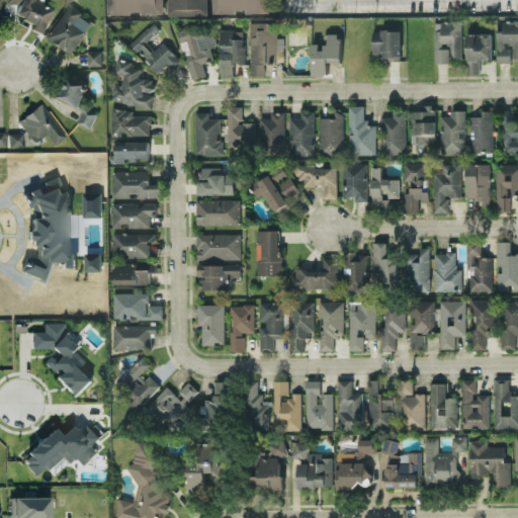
[(5,0),(6,4),(17,4),(17,16),(32,22),(32,29),(41,33),(51,9),(41,5),(40,0),(5,0)]
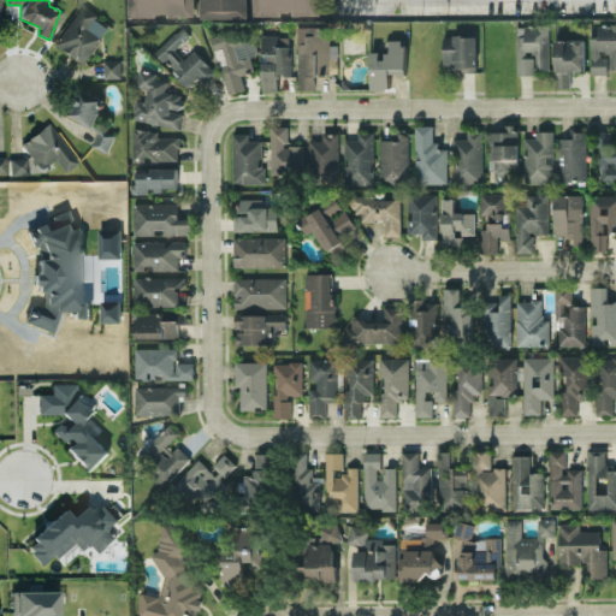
[(126,0),(196,0),(196,16),(128,17),(126,0)]
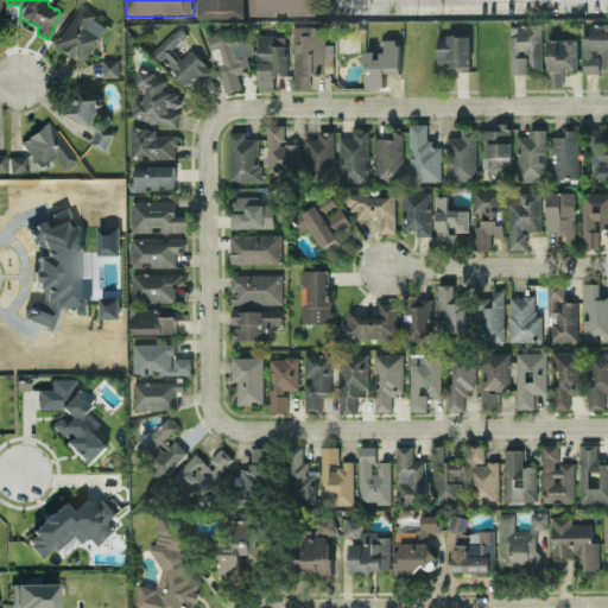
[(197,0),(244,0),(244,17),(198,17),(197,0)]
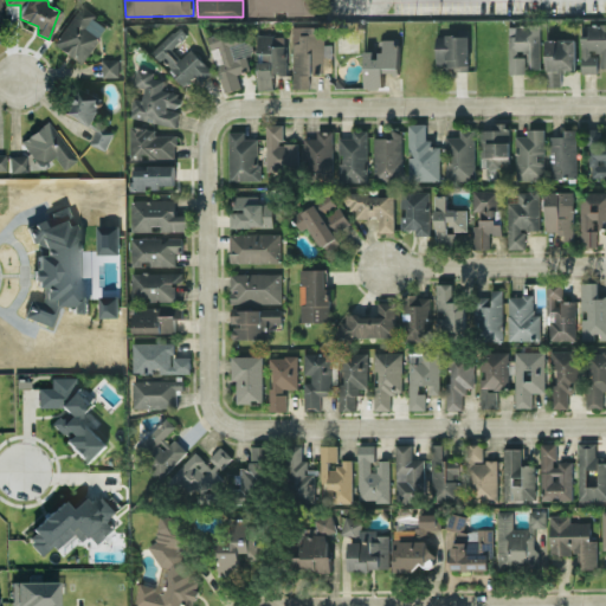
[(250,0),(250,14),(268,13),(270,14),(275,14),(276,13),(276,8),(287,10),(288,12),(289,11),(289,13),(295,14),(296,13),(315,12),(314,0),(250,0)]
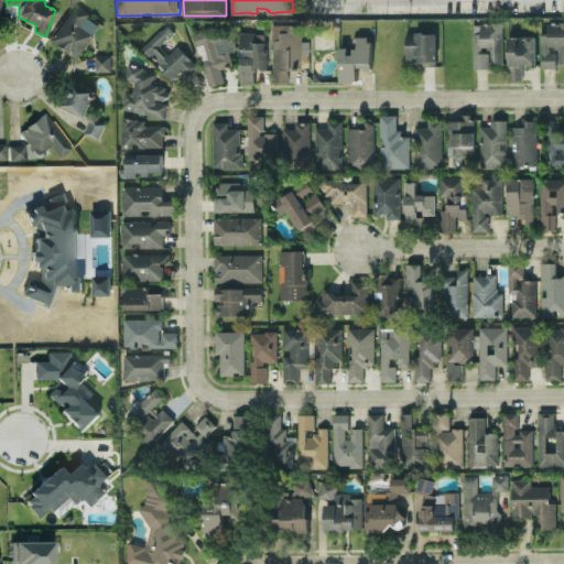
[(76,58),(100,22),(74,4),(51,41),(76,58)]
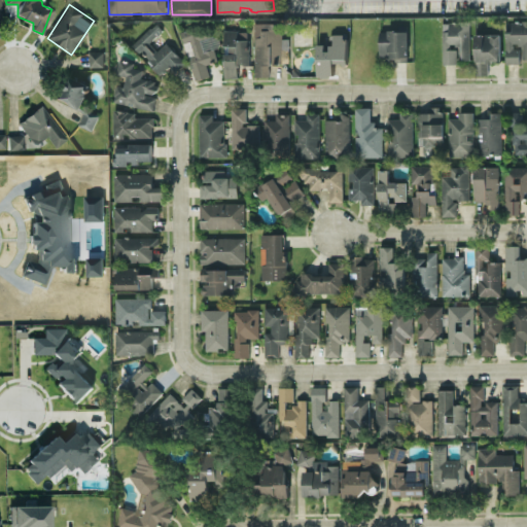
[(443,31),(443,63),(456,63),(456,47),(447,47),(449,45),(450,45),(450,43),(454,43),(454,46),(468,46),(468,20),(458,20),(458,22),(449,22),(449,31),(443,31)]
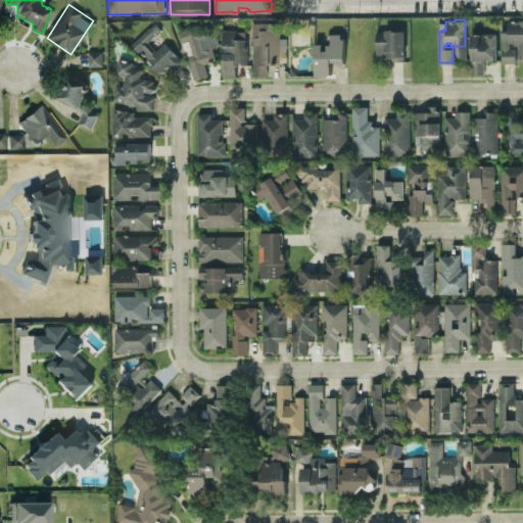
[(509,21),(517,20),(517,19),(522,19),(522,57),(518,58),(518,45),(515,45),(515,61),(503,61),(502,31),(509,31),(509,21)]
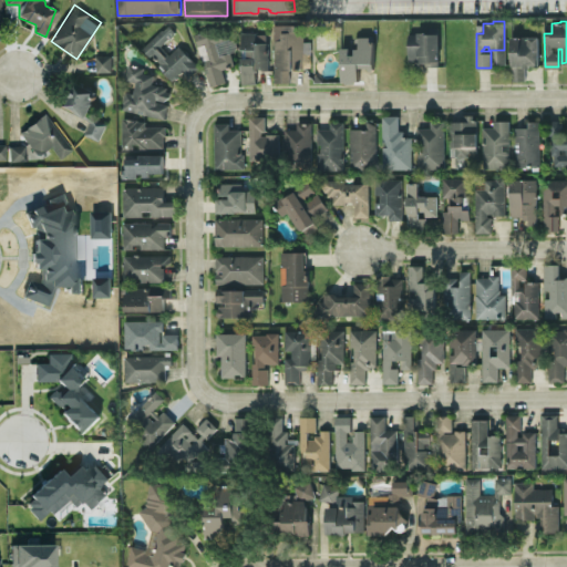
[(168,22),(176,31),(161,45),(168,53),(178,44),(199,66),(187,78),(182,71),(171,81),(156,64),(160,62),(157,60),(157,62),(145,51),(144,44),(168,22)]
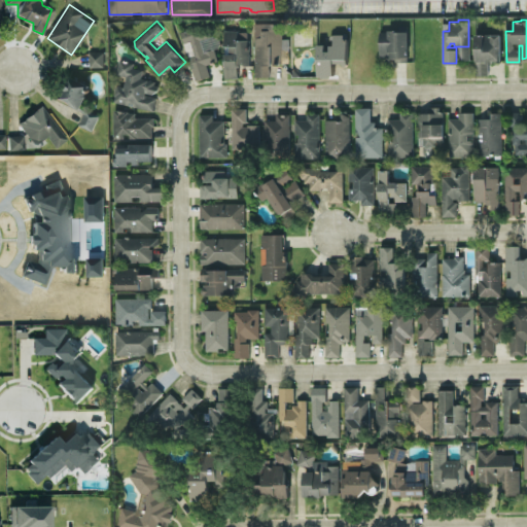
[(260,22),(275,22),(275,27),(278,27),(278,29),(281,29),(281,63),(271,63),(271,64),(269,64),(269,75),(254,75),(254,36),(260,36),(260,22)]
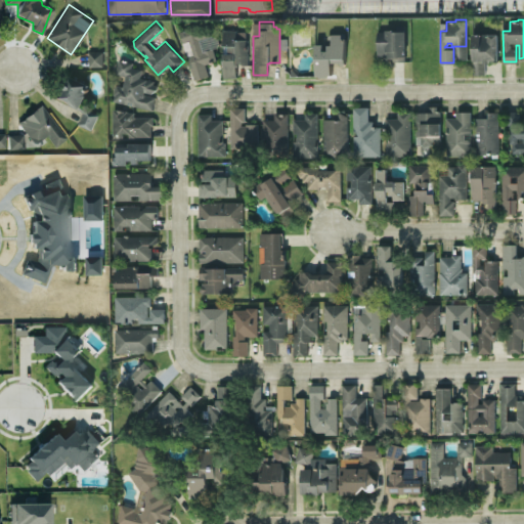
[(179,31),(189,28),(190,31),(193,31),(195,32),(197,34),(211,33),(210,36),(200,39),(203,50),(213,47),(216,59),(204,62),(208,75),(193,79),(186,55),(192,53),(188,39),(182,41),(179,31)]
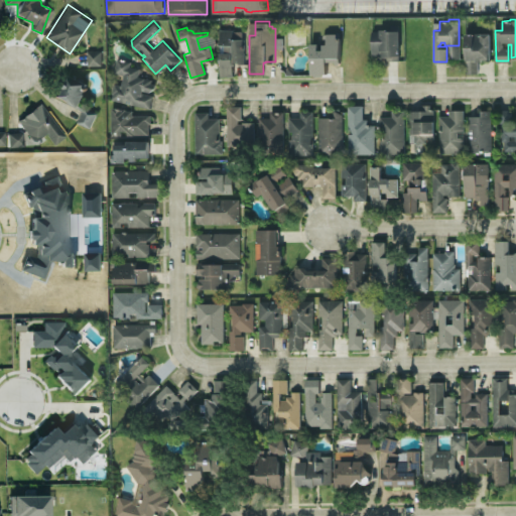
[(220,28),(232,28),(232,34),(230,34),(230,38),(243,38),(243,61),(239,61),(236,60),(233,60),(232,65),(232,76),(220,76),(219,51),(231,51),(231,44),(225,44),(224,43),(220,43),(220,28)]
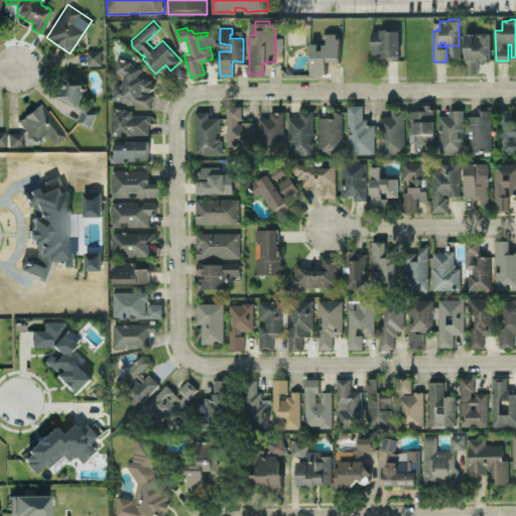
[(371,30),(371,53),(380,53),(386,58),(399,58),(398,29),(385,29),(386,28),(379,28),(379,30),(371,30)]
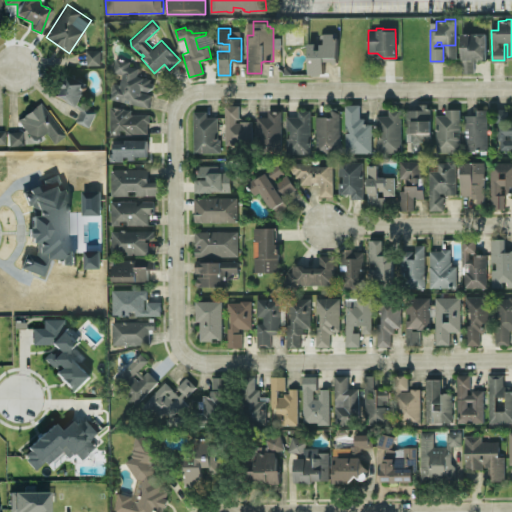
[(308,42),(315,42),(315,49),(320,49),(320,43),(323,43),(323,33),(333,33),(333,37),(336,37),(336,59),(322,59),(322,72),(320,72),(318,73),(311,73),(309,71),(308,42)]
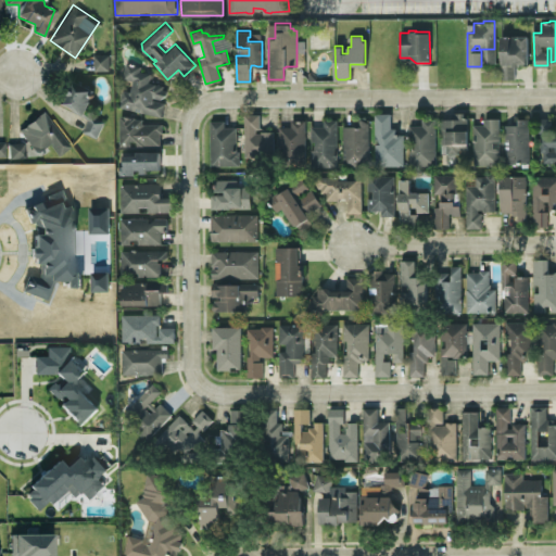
[(502,36),(527,36),(527,62),(520,63),(517,65),(516,64),(514,64),(514,76),(503,76),(502,36)]
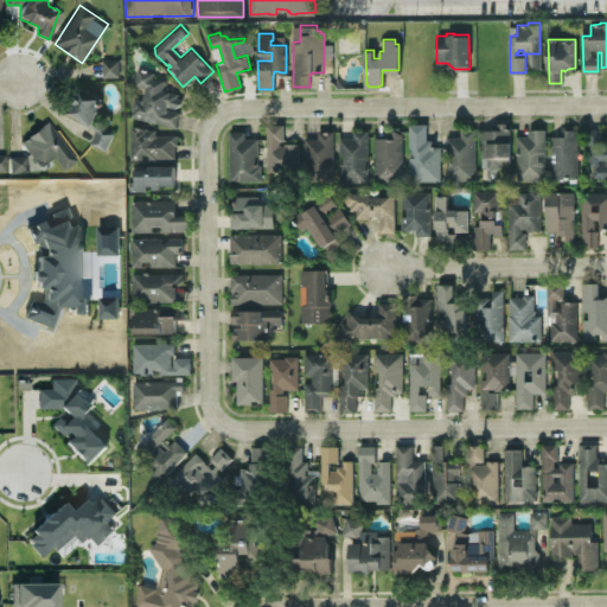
[(119,58),(102,58),(102,76),(119,76),(119,58)]
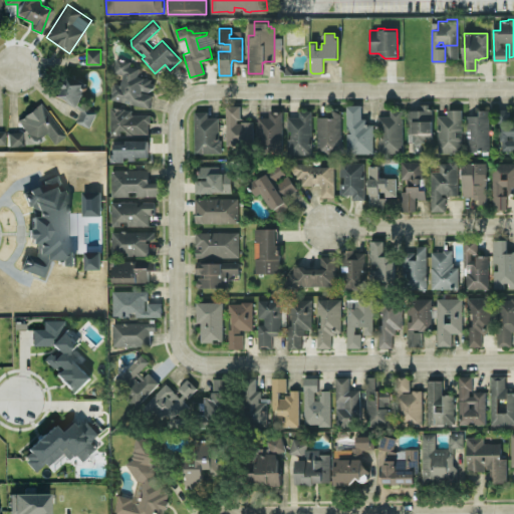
[(116,57),(121,58),(121,57),(124,58),(124,59),(130,60),(130,64),(139,66),(137,75),(144,76),(150,78),(149,81),(154,82),(153,87),(147,90),(141,89),(141,91),(152,93),(149,107),(110,98),(111,92),(110,91),(112,82),(119,84),(122,73),(119,72),(119,71),(113,70),(116,57)]
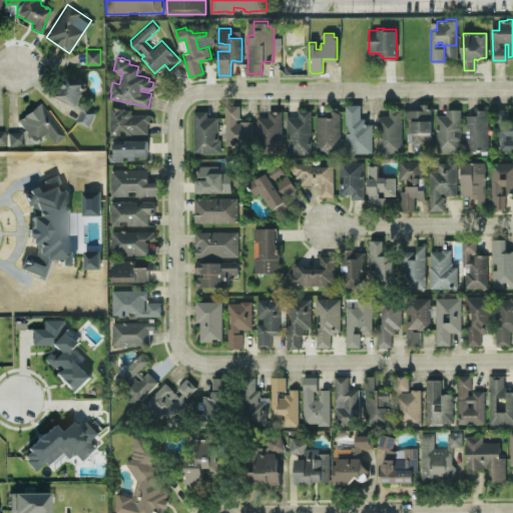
[(54,95),(81,108),(76,120),(89,126),(96,111),(77,102),(87,82),(65,72),(54,95)]
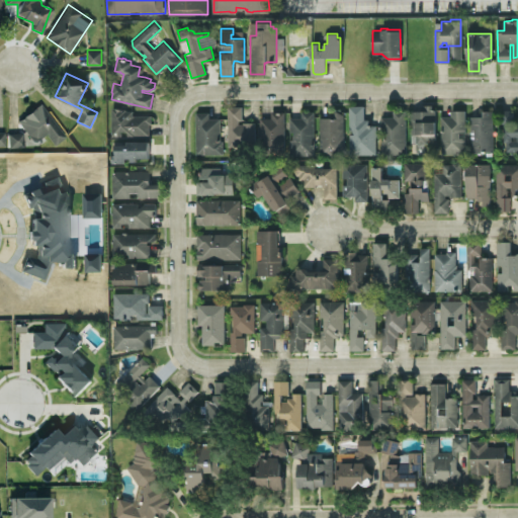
[(55,144),(65,137),(42,103),(18,119),(34,142),(47,133),(55,144)]
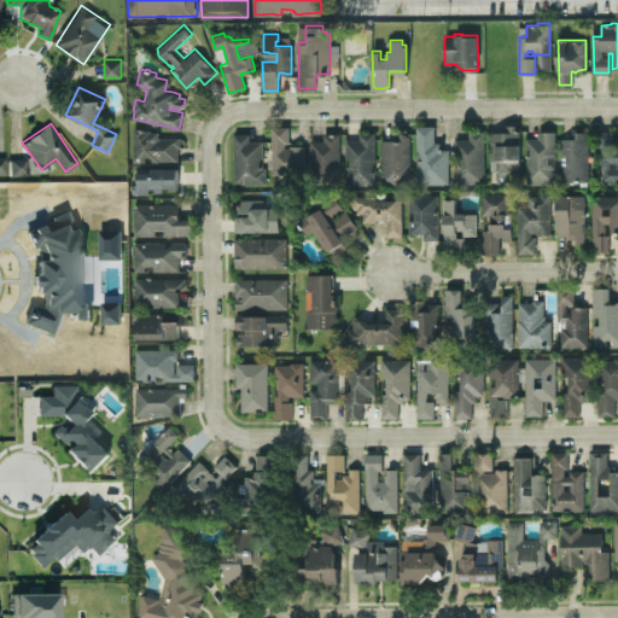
[(490,130),(505,130),(505,123),(516,123),(516,132),(519,130),(519,164),(509,164),(509,169),(505,169),(505,181),(491,181),(490,130)]
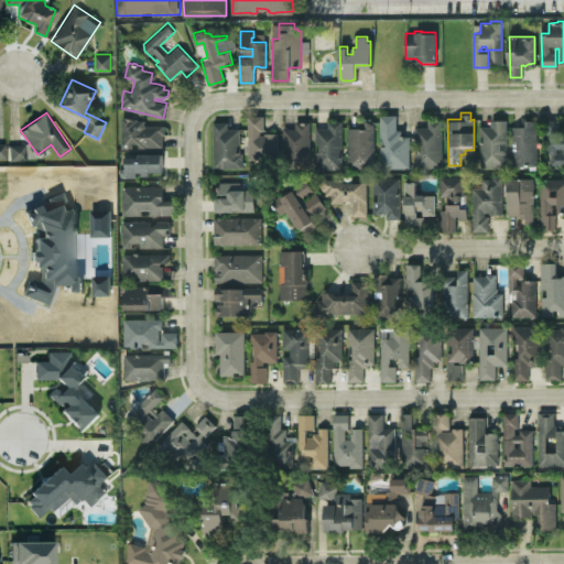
[(379,114),(396,114),(396,129),(400,129),(400,131),(401,134),(409,134),(410,167),(380,167),(379,114)]
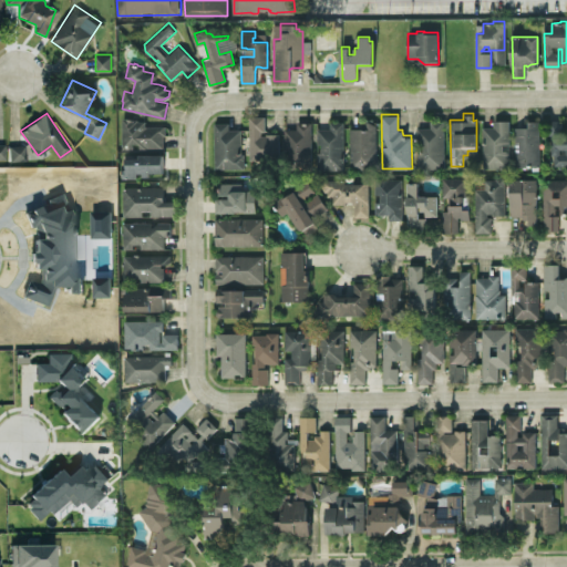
[(278,133),(265,133),(265,115),(249,115),(249,158),(279,157),(278,133)]
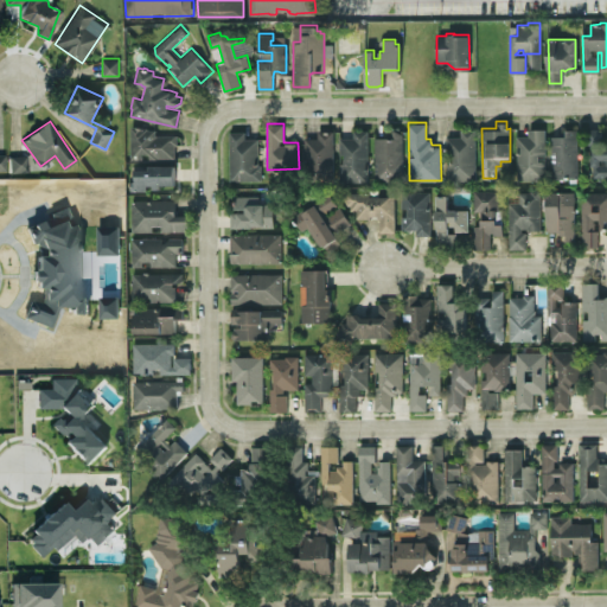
[(129,126),(129,158),(142,158),(142,153),(148,153),(148,159),(157,159),(157,158),(174,158),(174,145),(176,145),(176,134),(155,134),(155,129),(147,129),(147,127),(141,127),(141,126),(129,126)]
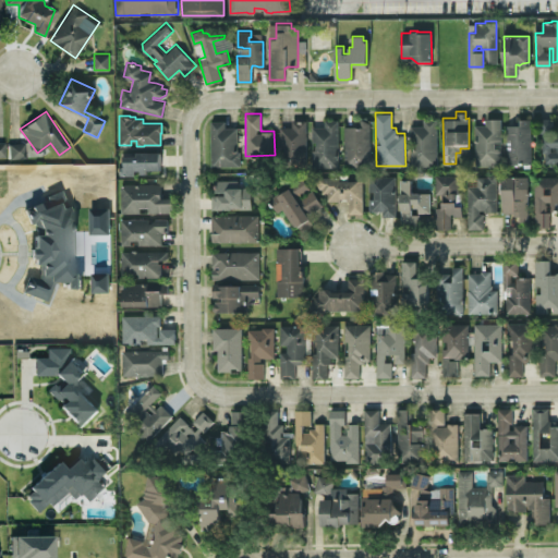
[(557,161),(544,162),(544,152),(542,152),(541,133),(538,133),(537,118),(552,117),(552,129),(557,129),(557,135),(557,161)]
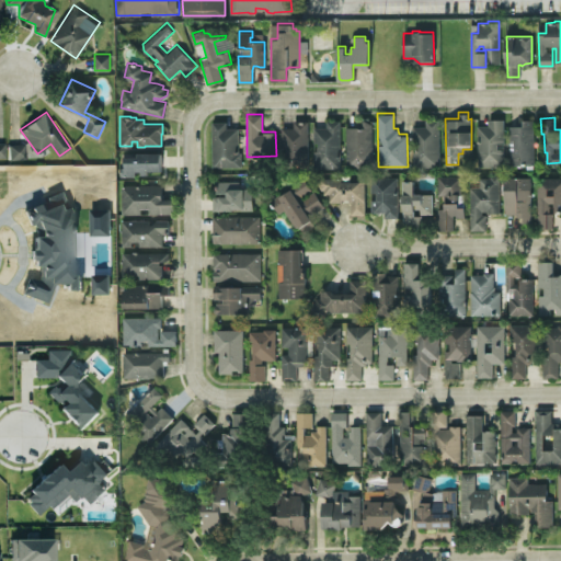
[(425,119),(438,118),(439,167),(413,168),(413,150),(418,150),(418,144),(416,144),(416,140),(412,140),(412,125),(425,125),(425,119)]
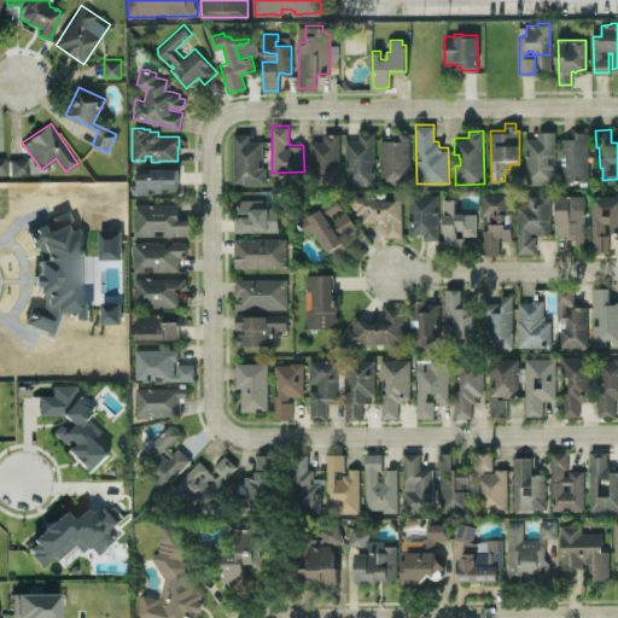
[(525,138),(537,136),(537,130),(554,130),(554,184),(525,184),(525,138)]
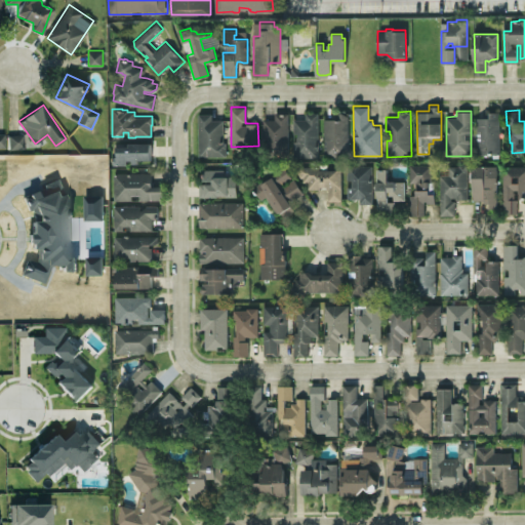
[(476,117),(489,117),(488,111),(499,111),(499,154),(477,154),(476,117)]
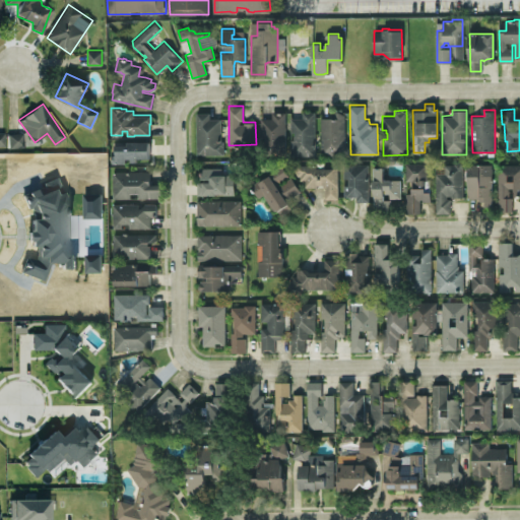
[(272,118),(262,118),(263,153),(285,152),(284,111),(272,112),(272,118)]
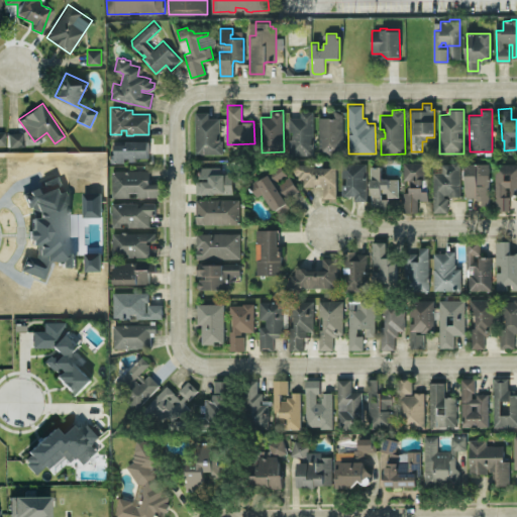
[(289,117),(301,116),(301,110),(313,110),(314,153),(290,153),(289,137),(292,137),(292,134),(293,133),(293,130),(289,130),(289,117)]
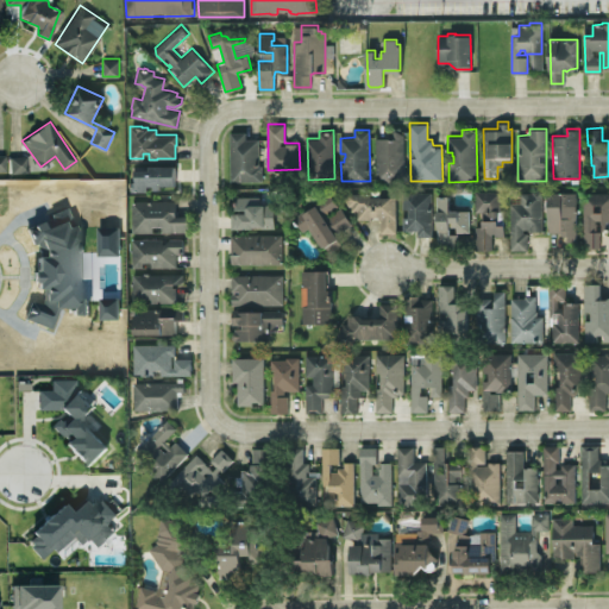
[(375,136),(376,182),(405,181),(403,133),(396,130),(389,130),(389,136),(375,136)]
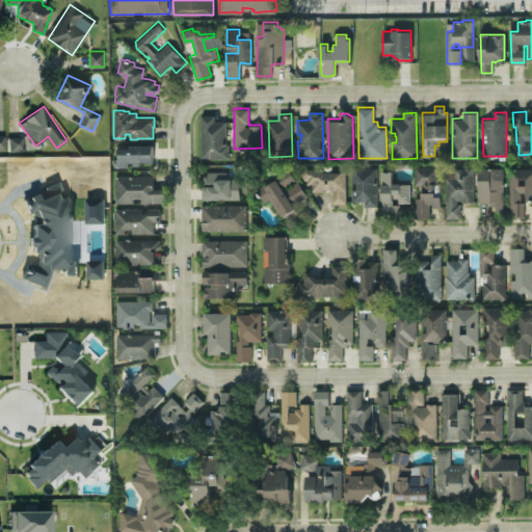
[(201,115),(214,114),(214,121),(227,121),(227,143),(229,143),(229,158),(202,158),(201,115)]
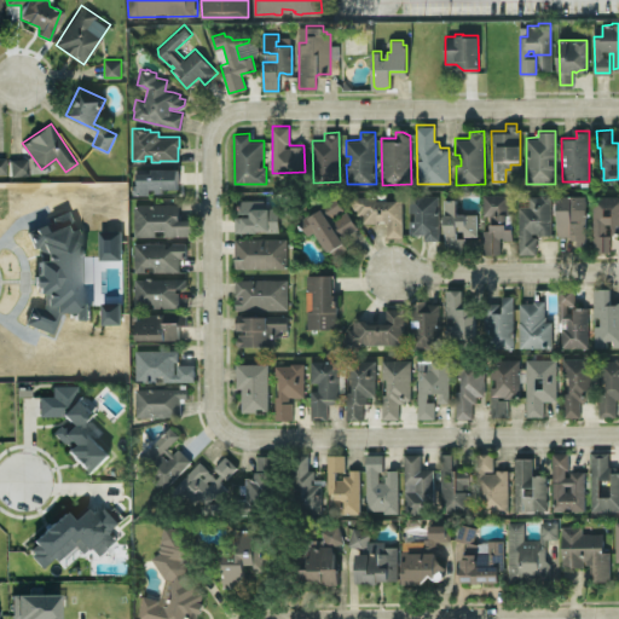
[(28,175),(28,158),(10,158),(10,177),(28,175)]
